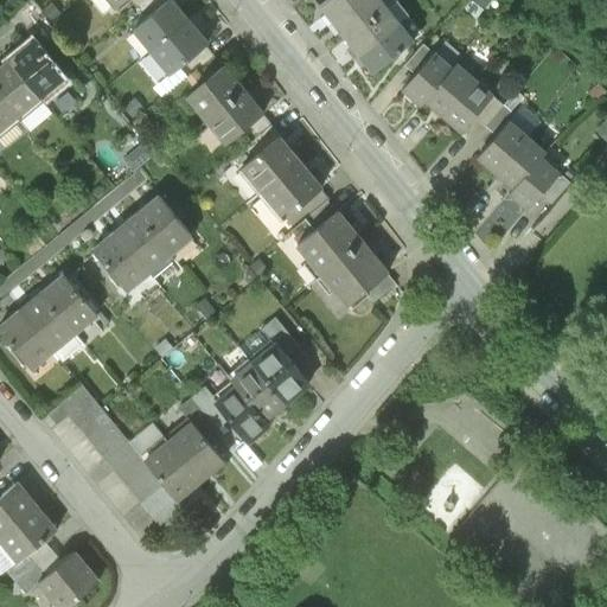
[(134,30),(152,51),(187,21),(171,0),(170,1),(147,19),(134,30)]
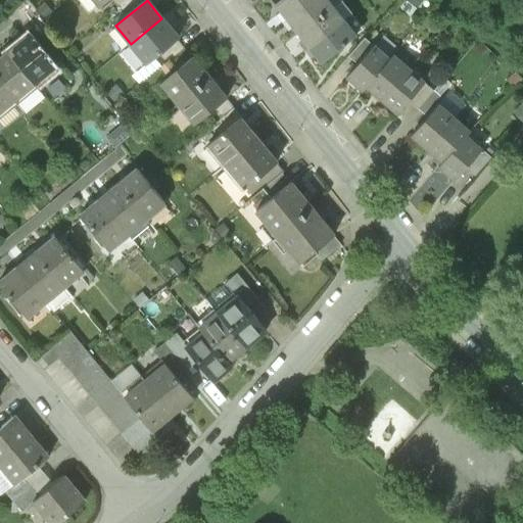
[(146,1),(144,0),(127,0),(119,6),(127,16),(146,1)]
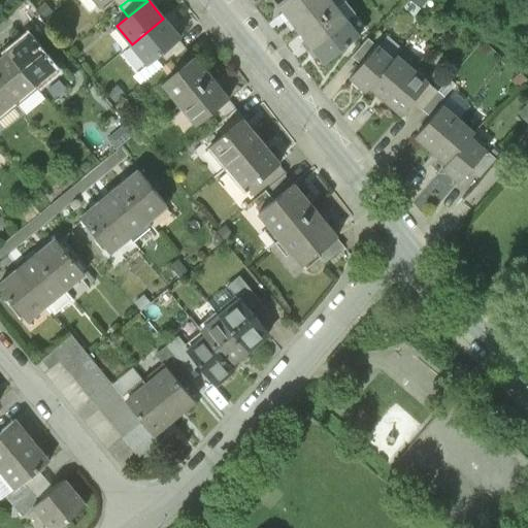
[(285,0),(278,5),(290,20),(315,0),(285,0)]
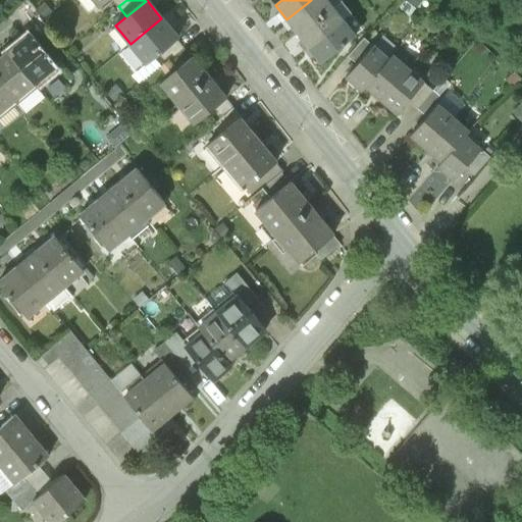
[(311,0),(286,19),(298,35),(332,7),(326,0),(311,0)]
